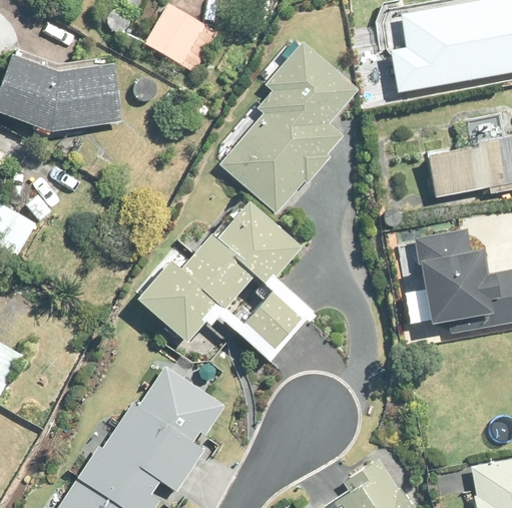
[(167,0),(144,40),(194,69),(217,29),(167,0)]
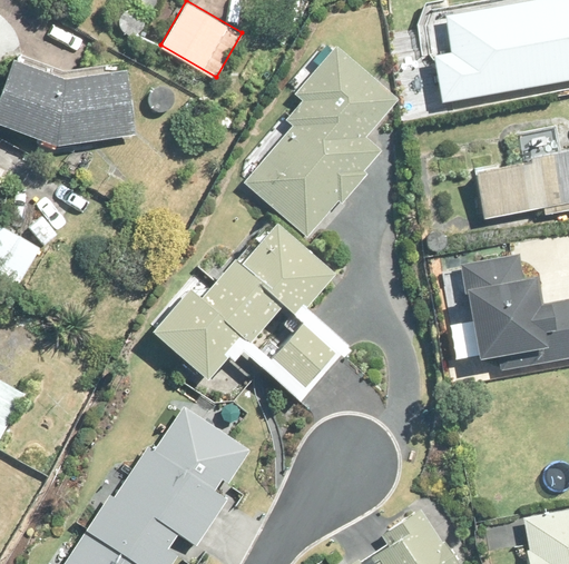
[(294,0),(288,11),(301,17),(308,0),(294,0)]
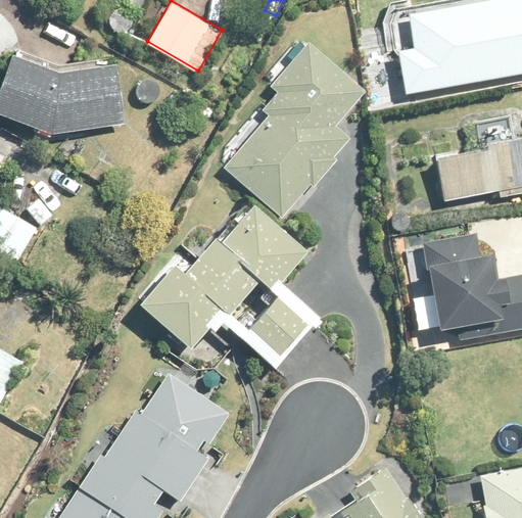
[(465,0),(466,6),(425,13),(432,56),(419,58),(424,86),(521,68),(521,0),(465,0)]
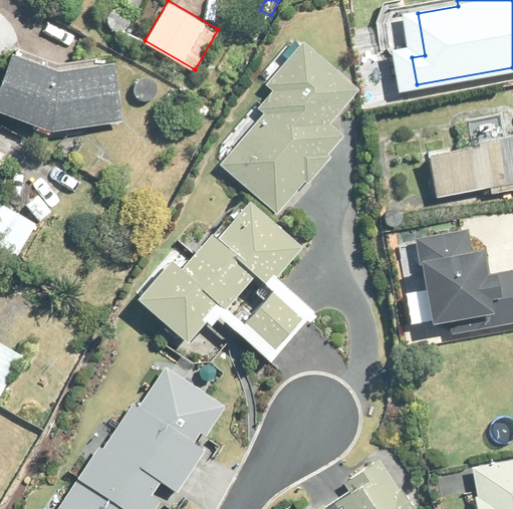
[(246,31),(257,37),(260,30),(250,25),(246,31)]
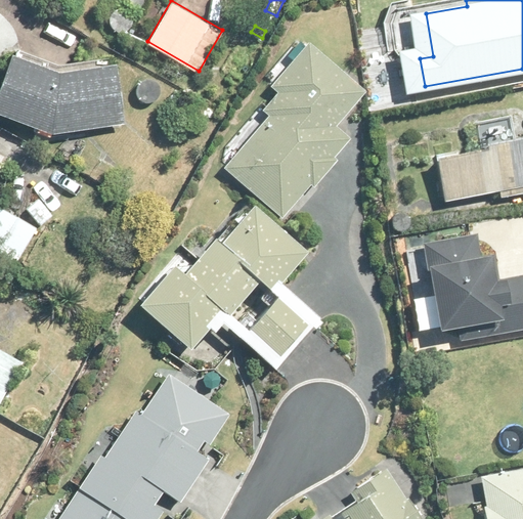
[(267,113),(222,165),(281,216),(309,184),(312,186),(336,159),(333,157),(349,137),(334,125),(365,88),(306,39),(269,83),(276,89),(261,106),(267,113)]
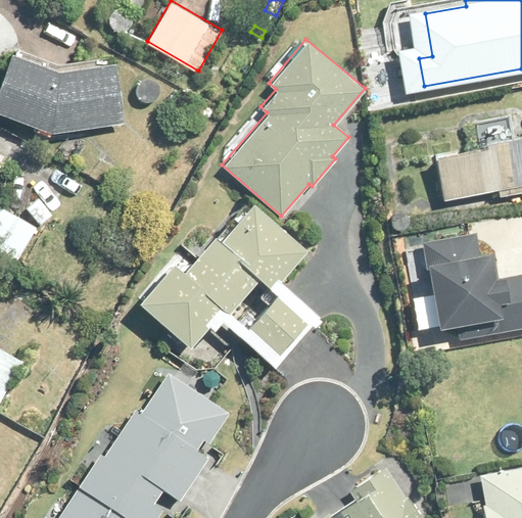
[(60,64),(19,50),(16,59),(12,57),(0,90),(0,114),(53,134),(125,123),(115,67),(109,68),(108,57),(60,64)]
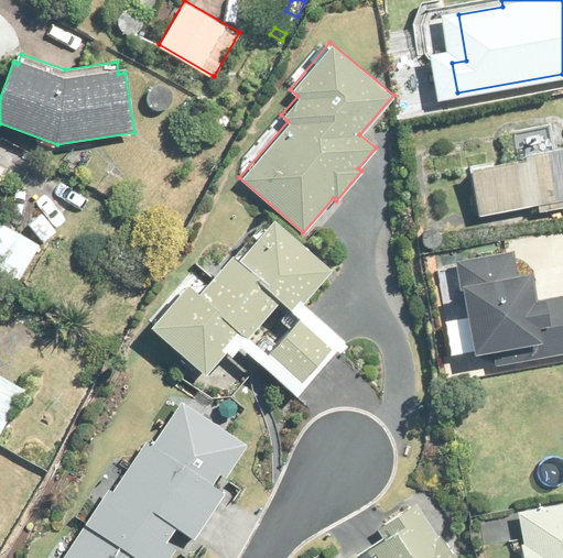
[(511,130),(518,163),(472,171),(480,216),(540,205),(540,211),(562,206),(562,148),(556,150),(552,122),(511,130)]
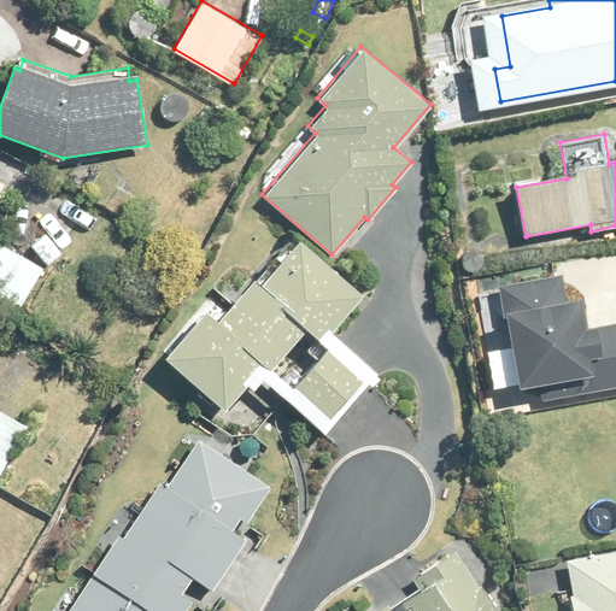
[(163,242),(140,230),(135,240),(157,253),(163,242)]
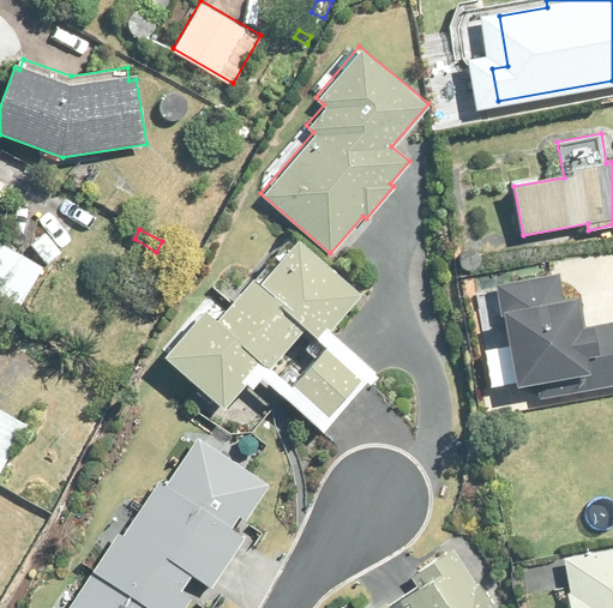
[(0,304),(14,312),(42,266),(0,241),(0,304)]
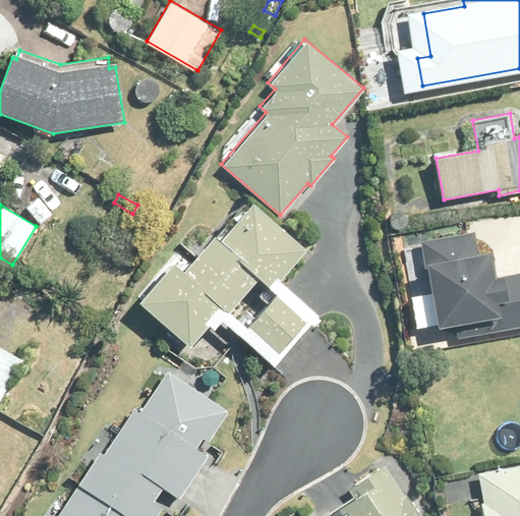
[(139,305),(191,349),(209,327),(215,332),(222,324),(276,369),(320,318),(280,284),(307,249),(254,205),(222,242),(216,237),(185,273),(174,264),(139,305)]
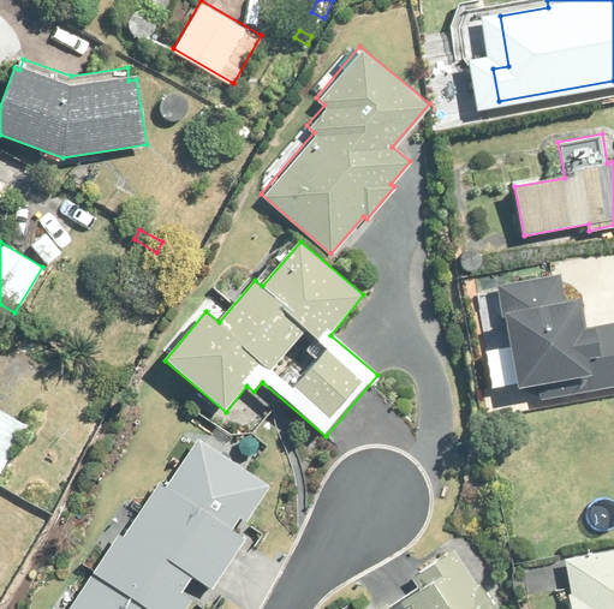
[(177,244),(171,252),(186,263),(192,254),(177,244)]
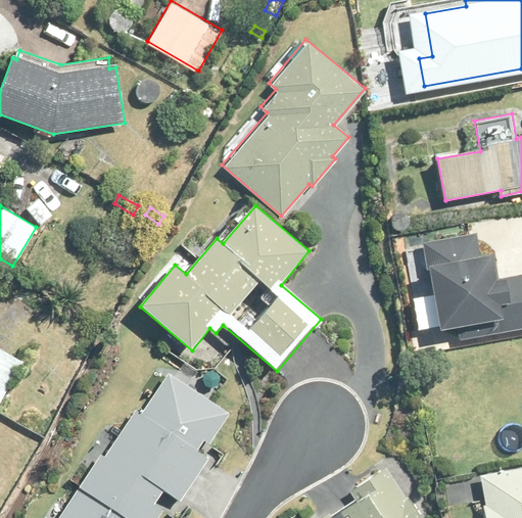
[(477,233),(424,242),(441,331),(459,328),(461,338),(521,326),(521,273),(497,278),(492,252),(481,256),(477,233)]
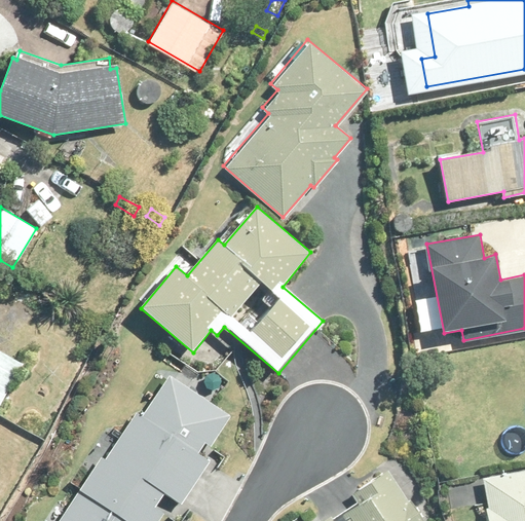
[(0,395),(20,361),(0,349),(0,395)]
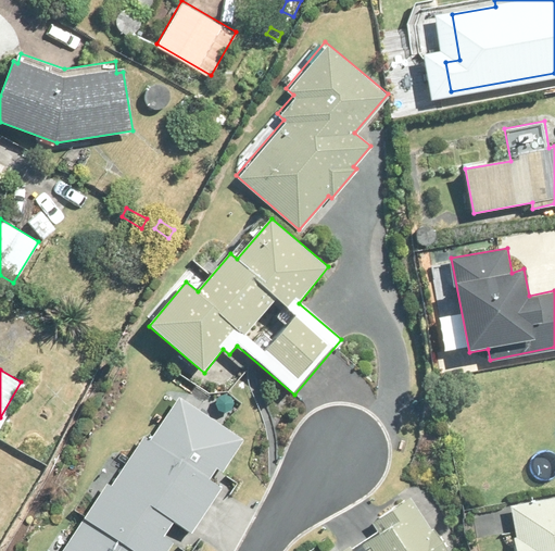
[(226,428),(235,416),(214,402),(206,414),(179,397),(151,438),(146,435),(112,485),(108,483),(84,518),(131,550),(168,550),(174,542),(164,535),(174,521),(192,534),(223,488),(210,479),(216,468),(222,472),(244,440),(226,428)]
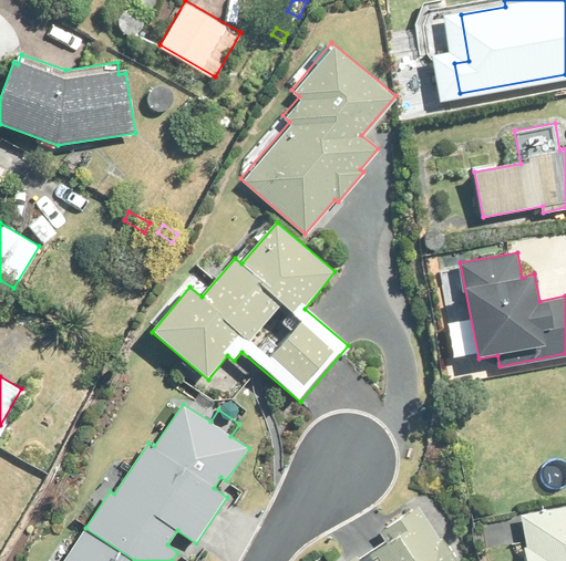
[(417,506),(380,530),(386,540),(372,549),(380,560),(456,560),(442,538),(440,539),(417,506)]
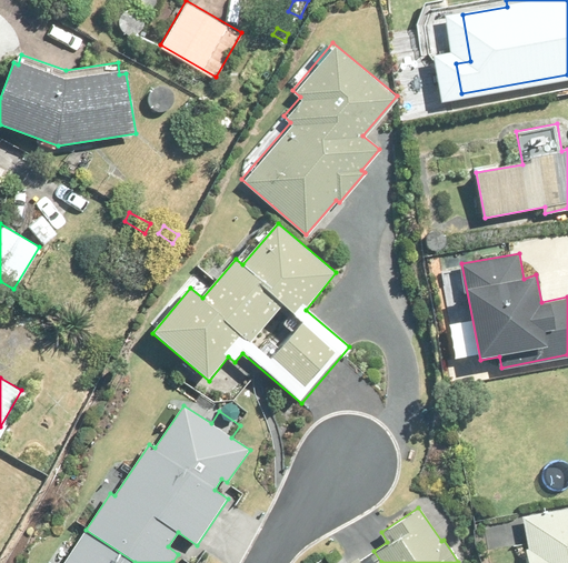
[(567,562),(567,508),(521,516),(528,548),(525,548),(527,562),(567,562)]
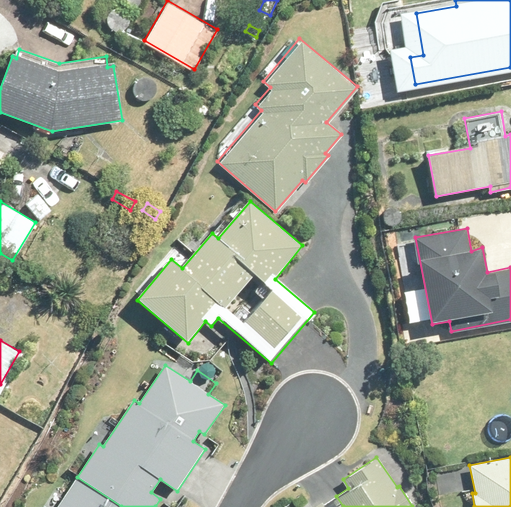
[(121,506),(77,477),(57,506),(121,506)]
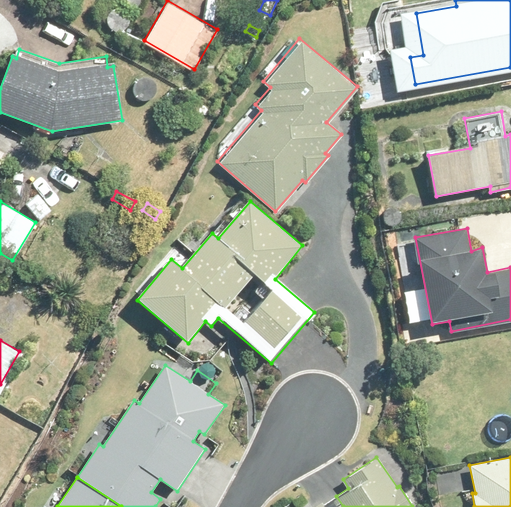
[(309,506),(343,506),(336,496),(324,504),(321,500),(309,506)]
